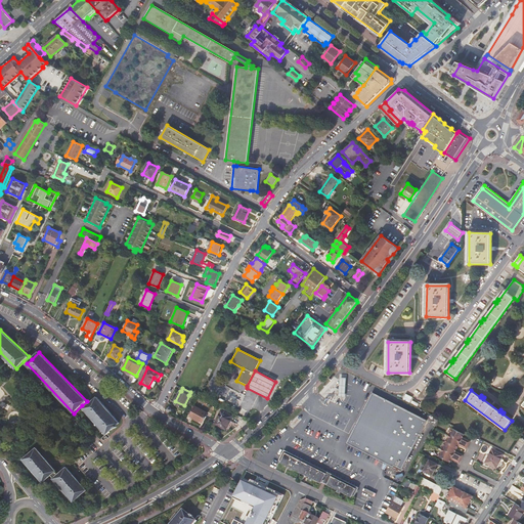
[(427,421),(375,394),(360,423),(353,437),(349,444),(401,470),(427,421)]
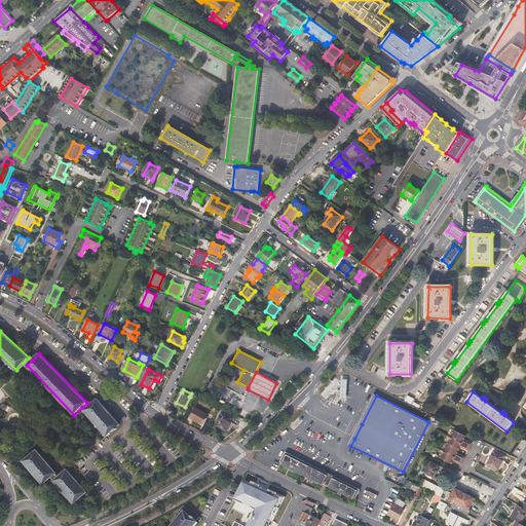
[(120,426),(98,400),(90,407),(85,411),(108,438),(120,426)]
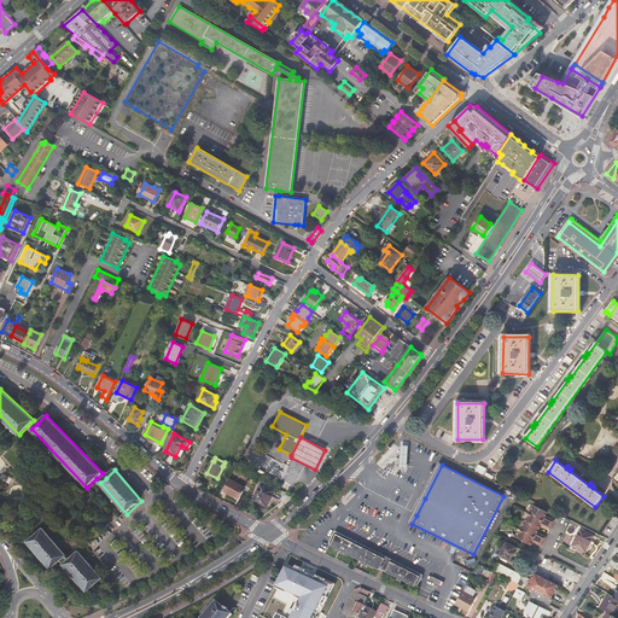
[(245,487),(231,479),(223,491),(239,500),(245,487)]
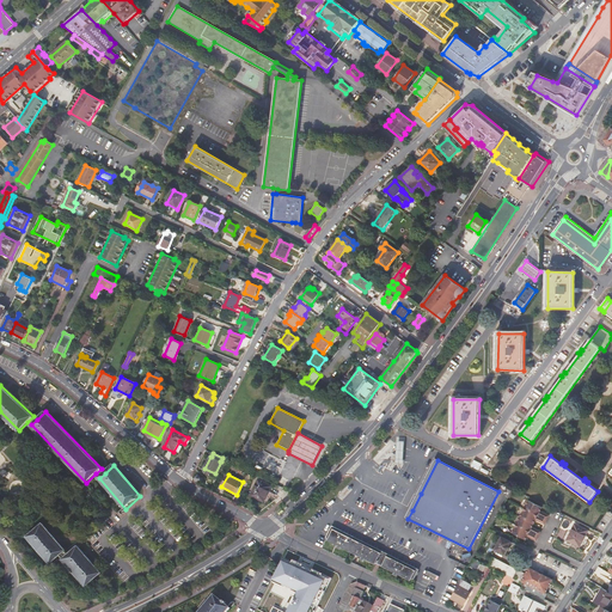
[(262,501),(270,485),(257,479),(249,494),(262,501)]
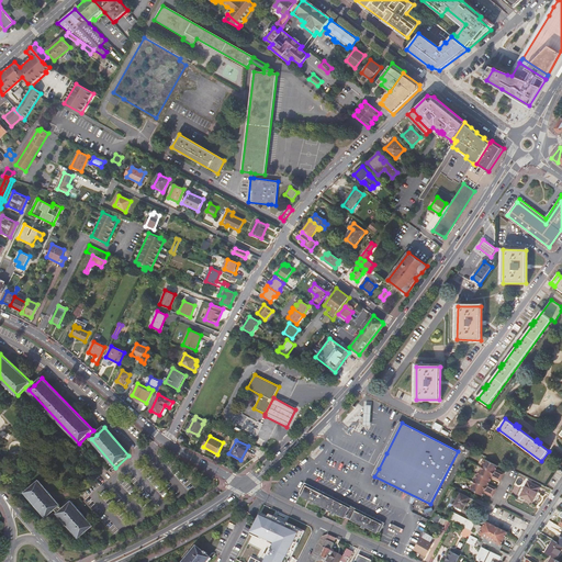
[(383,451),(375,468),(379,469),(386,453),(383,451)]
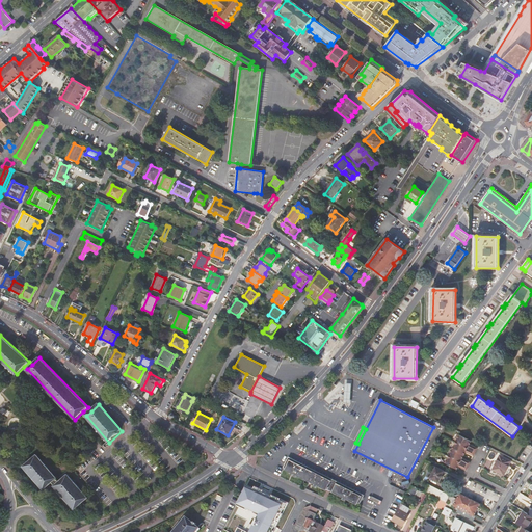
[(471,442),(459,435),(452,449),(463,455),(467,451),(468,451),(468,453),(474,456),(477,448),(471,445),(471,447),(469,446),(471,442)]
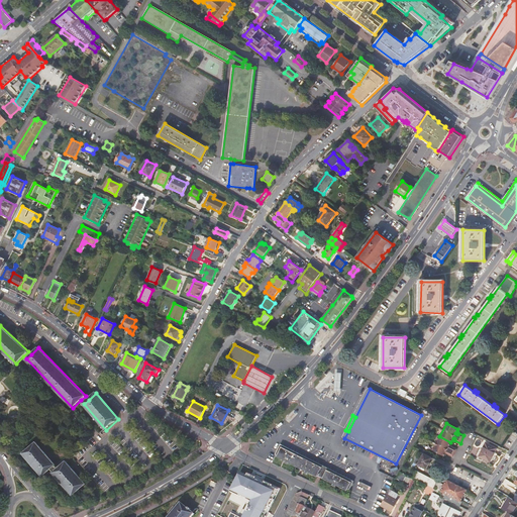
[(450,448),(448,447),(450,442),(439,436),(432,449),(444,455),(446,451),(447,452),(447,453),(453,456),(456,449),(450,446),(450,448)]
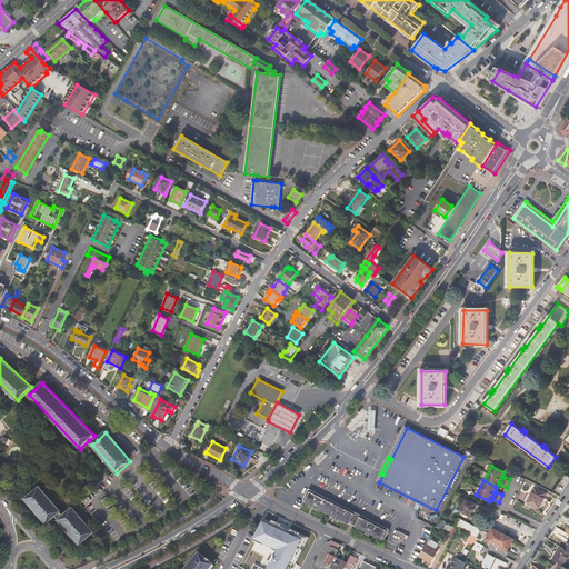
[(47,525),(56,517),(60,512),(39,488),(26,499),(47,525)]
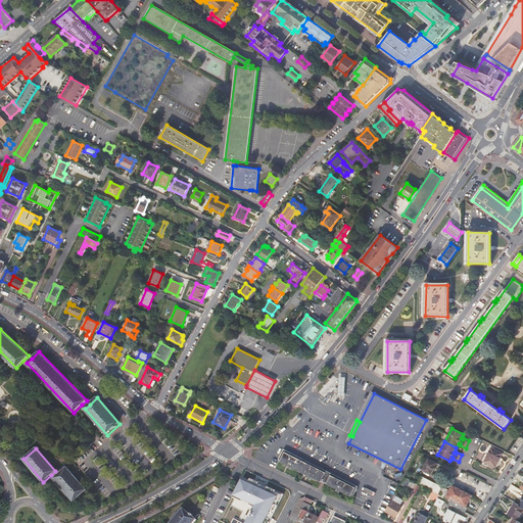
[(494,467),(502,454),(490,448),(484,461),(494,467)]
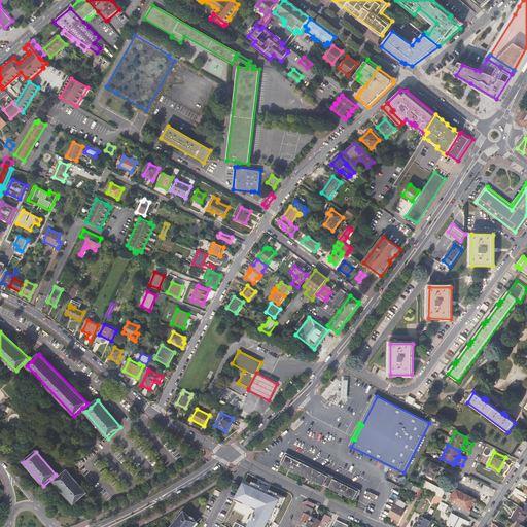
[(314,482),(322,486),(323,485),(327,477),(286,455),(281,465),(290,469),(289,471),(292,473),(293,471),(311,480),(310,482),(313,484),(314,482)]
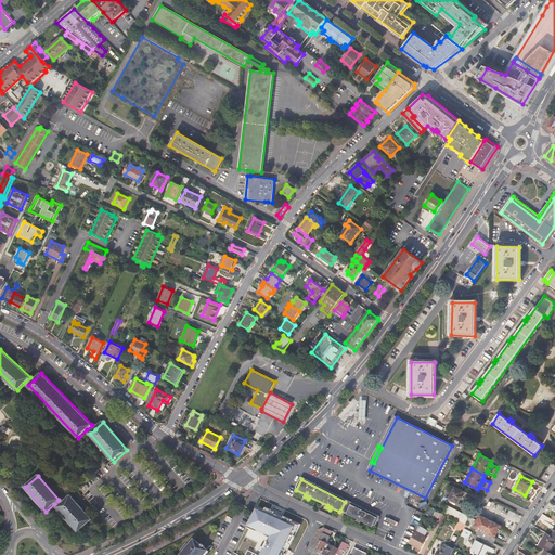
[(454,487),(449,499),(456,503),(463,492),(454,487)]
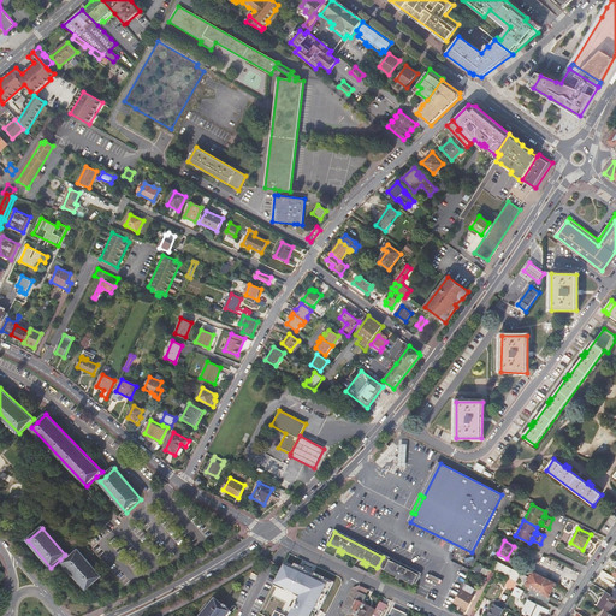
[(101,578),(78,550),(69,558),(63,563),(87,591),(101,578)]
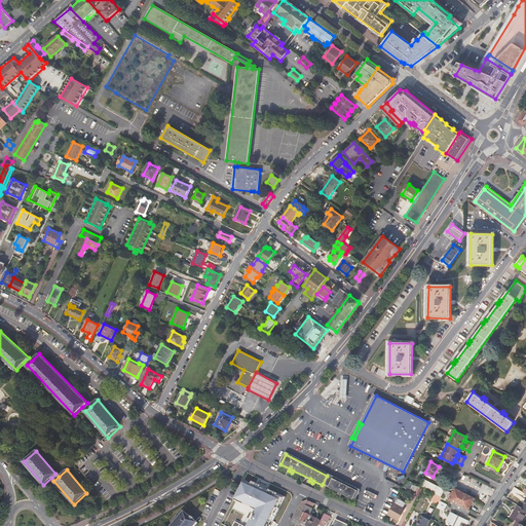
[(445,491),(411,474),(407,480),(414,483),(436,494),(441,497),(445,491)]
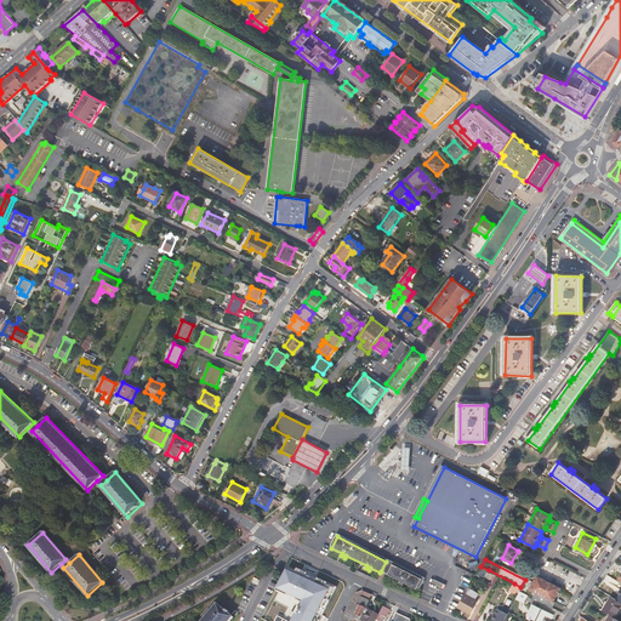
[(383,573),(387,574),(392,564),(388,562),(386,562),(381,571),(383,573)]
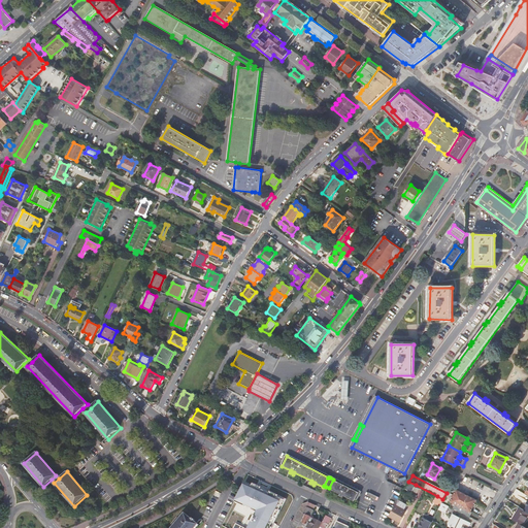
[(354,501),(359,492),(333,480),(329,488),(339,494),(338,495),(342,497),(343,495),(354,501)]
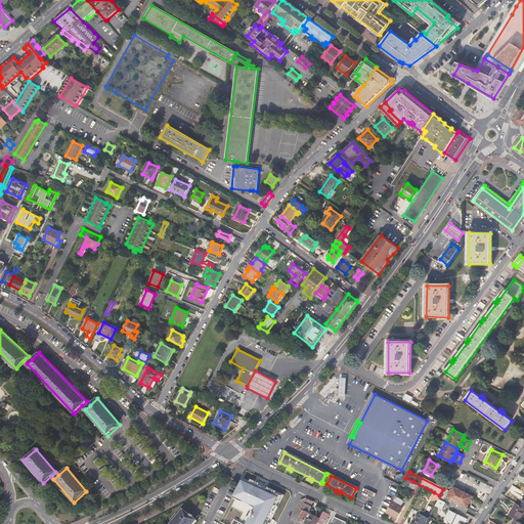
[(251,482),(244,478),(233,497),(260,511),(258,515),(253,513),(250,519),(251,519),(247,523),(242,523),(234,520),(232,523),(269,523),(273,515),(274,516),(279,508),(277,507),(282,497),(268,489),(267,490),(259,486),(259,485),(251,481),(251,482)]
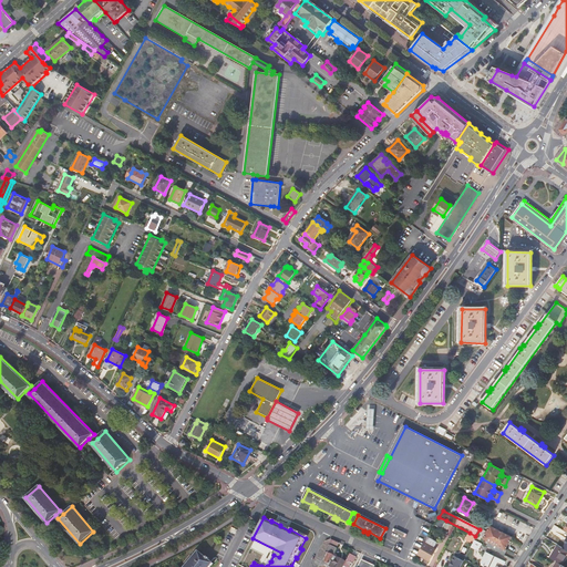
[(446,521),(439,517),(434,525),(442,528),(446,521)]
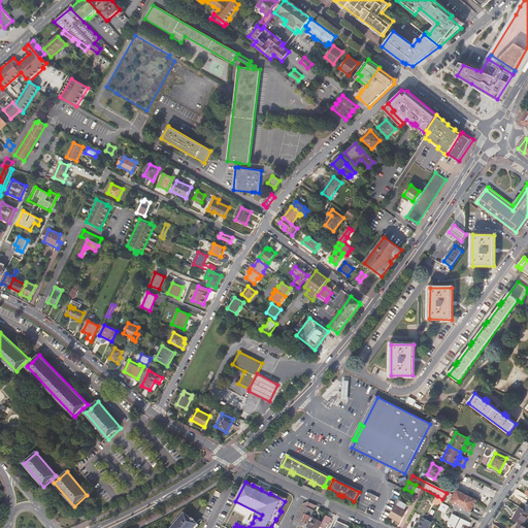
[(527,495),(517,489),(515,492),(527,499),(527,497),(527,495)]
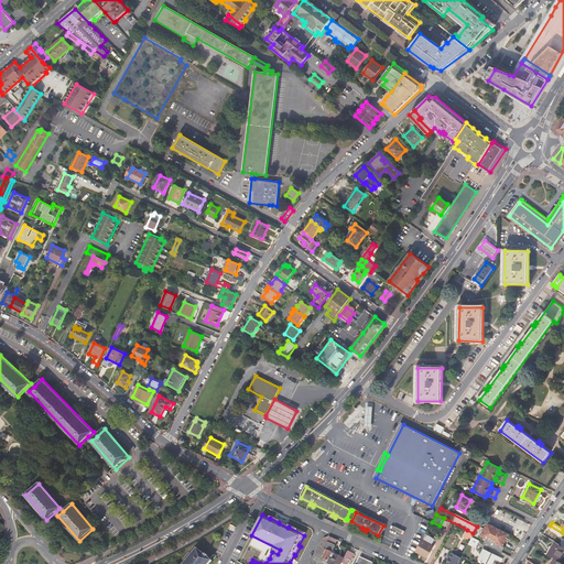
[(486,539),(484,543),(501,552),(505,548),(502,546),(509,534),(488,524),(481,537),(486,539)]
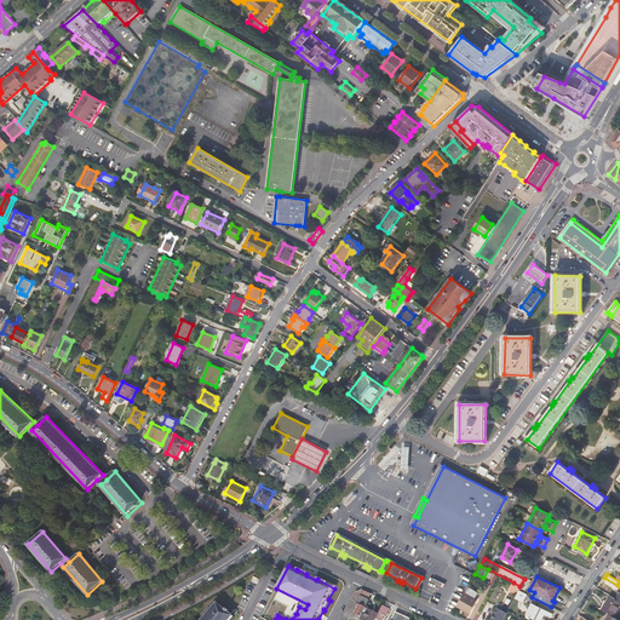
[(359,619),(360,619),(366,607),(372,595),(362,591),(356,592),(351,602),(359,606),(354,614),(352,613),(348,619),(359,619)]
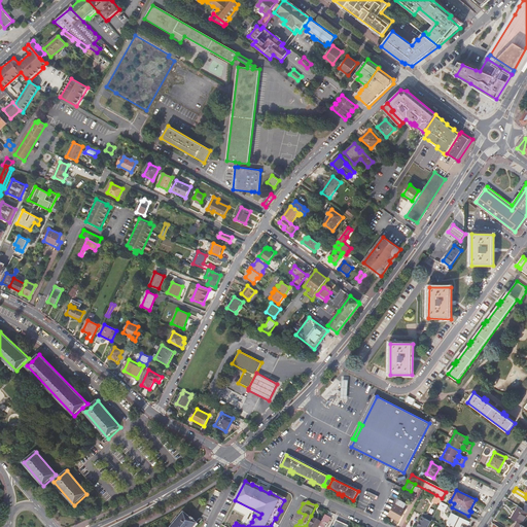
[(437,508),(445,512),(448,505),(441,502),(441,503),(437,508)]
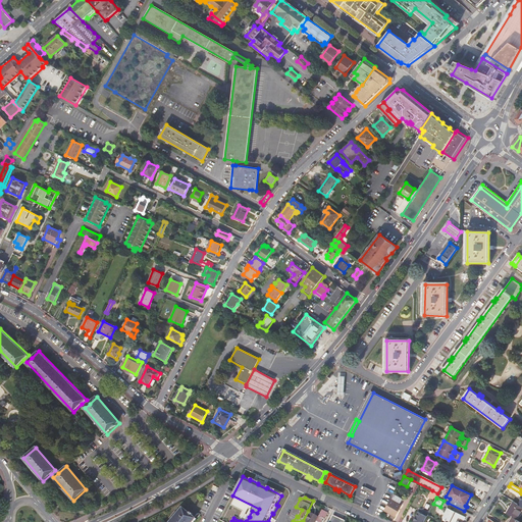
[(402,505),(390,500),(384,510),(396,516),(402,505)]
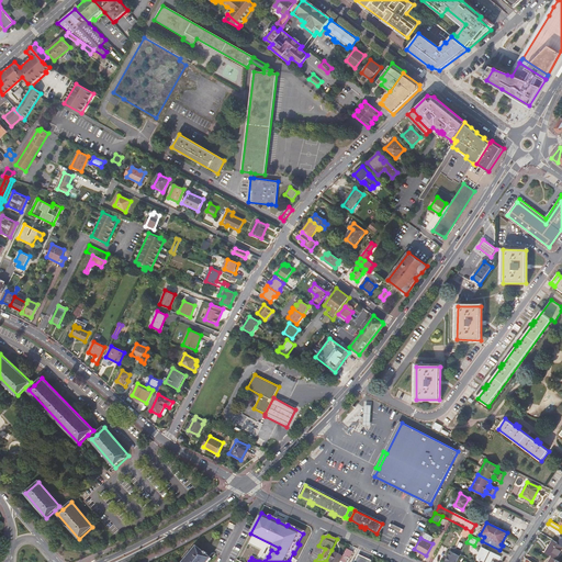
[(546,553),(553,558),(555,560),(561,549),(561,546),(553,540),(546,553)]
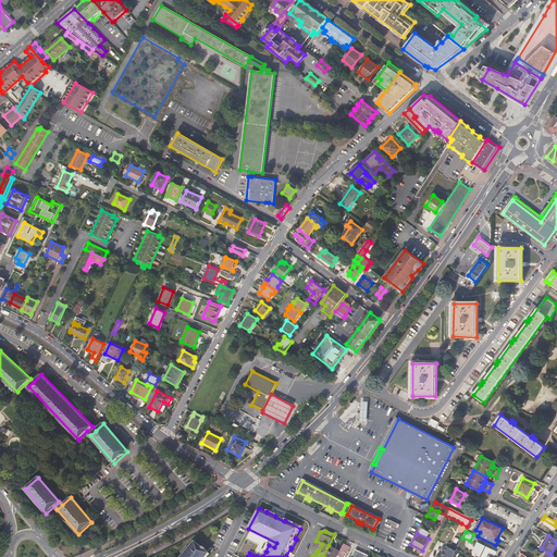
[(207,556),(210,555),(197,544),(184,556),(207,556)]
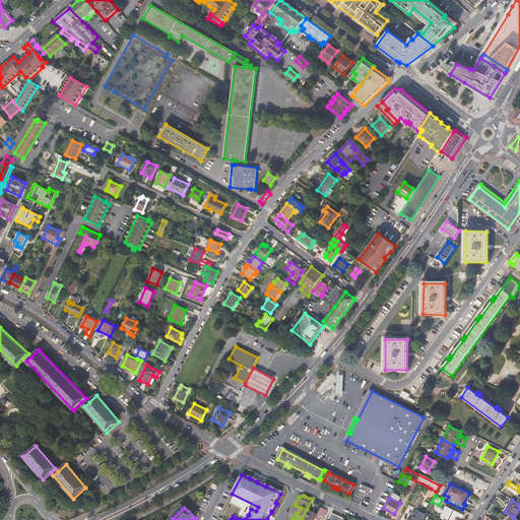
[(309,511),(309,509),(307,509),(302,519),(314,519),(317,516),(309,511)]
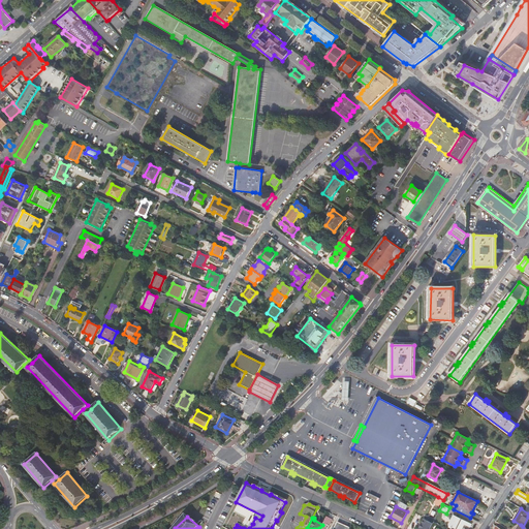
[(333,520),(327,518),(322,525),(319,528),(325,528),(328,526),(330,526),(333,520)]
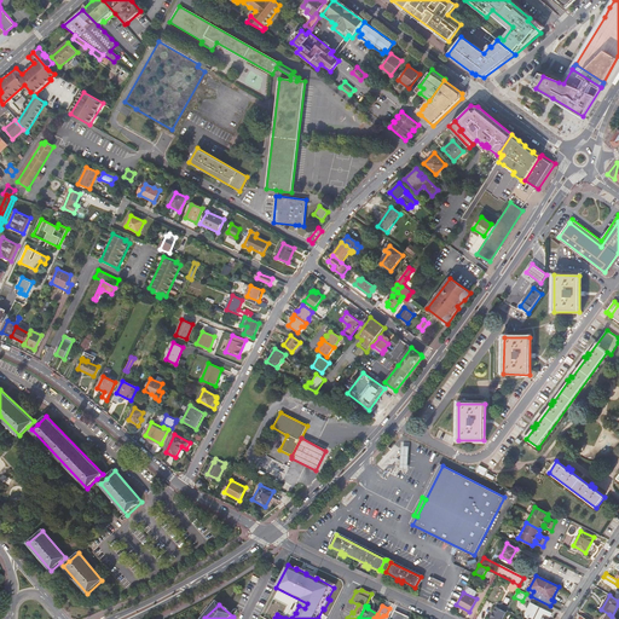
[(549,617),(551,613),(536,606),(530,615),(536,618),(539,618),(543,614),(549,617)]
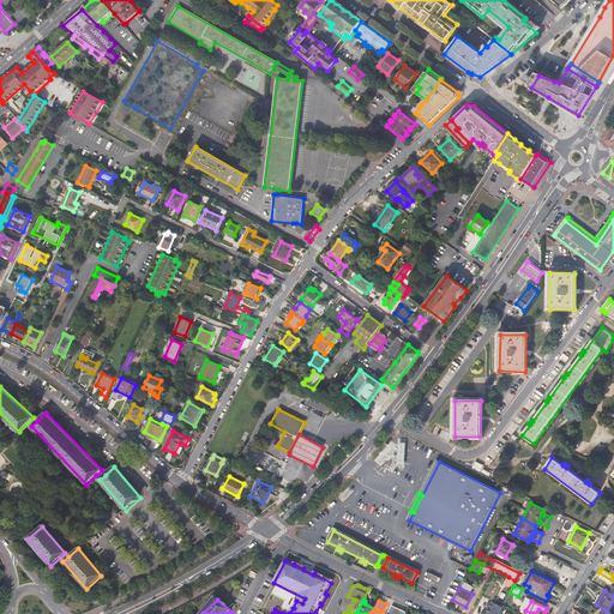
[(487,613),(486,613),(498,613),(503,608),(492,602),(489,608),(488,607),(486,612),(487,613)]
